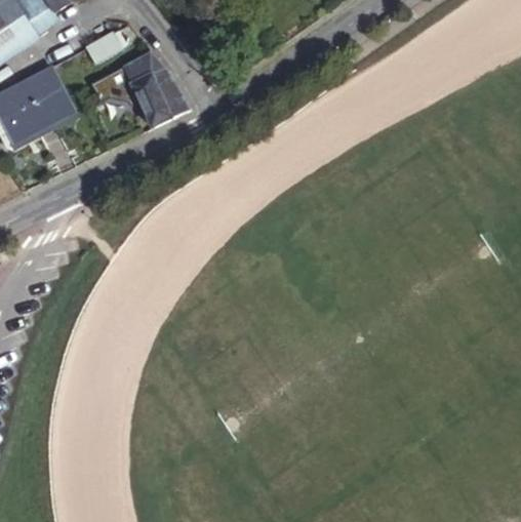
[(0,0),(0,61),(35,38),(33,35),(27,27),(48,12),(67,0),(0,0)]
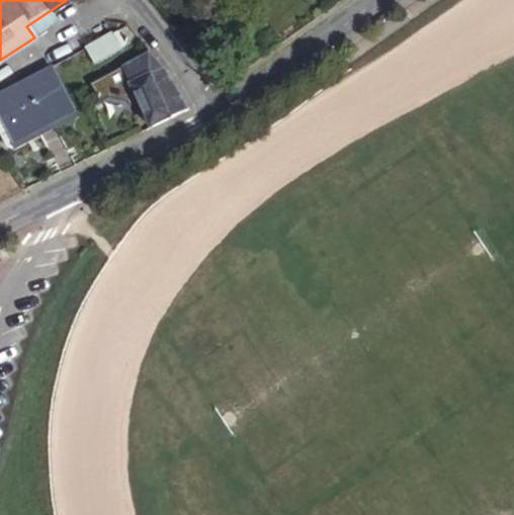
[(54,20),(48,12),(26,26),(32,34),(54,20)]
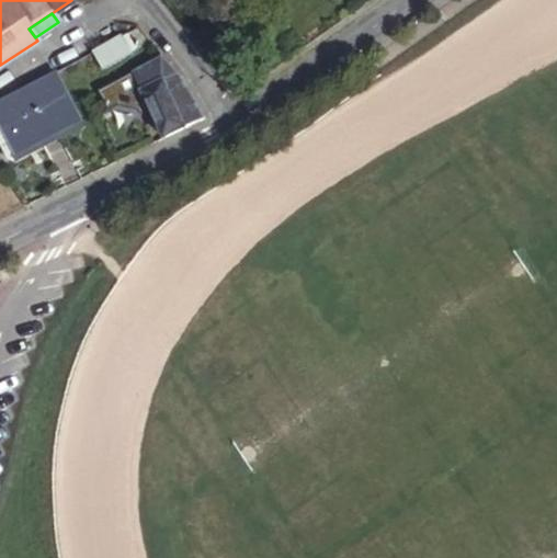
[(90,49),(91,52),(122,35),(120,33),(90,49)]
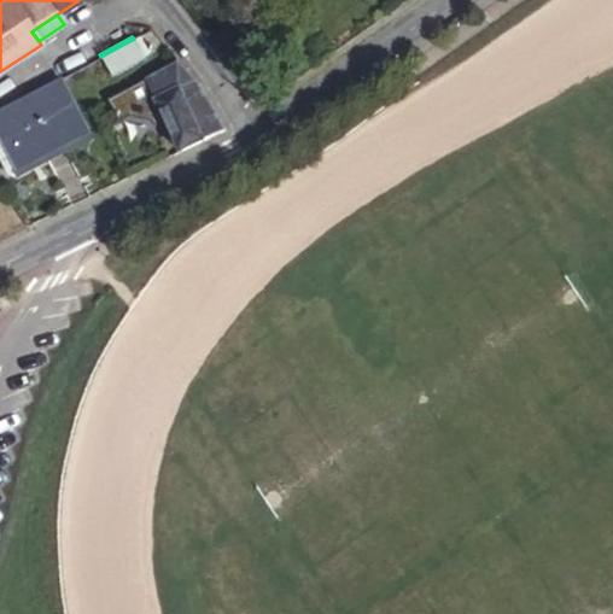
[(100,57),(111,76),(145,59),(142,56),(149,52),(140,36),(134,39),(100,57)]
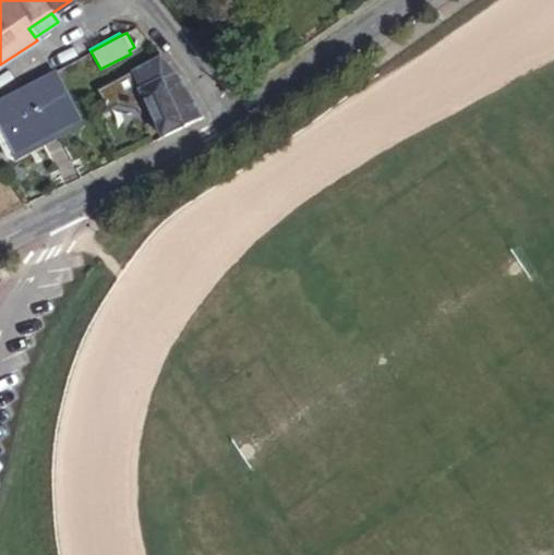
[(163,55),(148,62),(165,83),(142,95),(163,135),(204,115),(172,67),(163,55)]
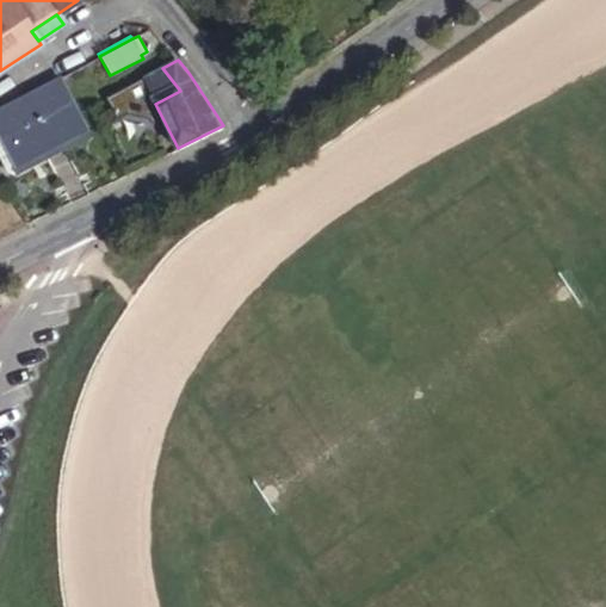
[(162,68),(129,86),(141,106),(154,100),(155,104),(180,91),(162,68)]
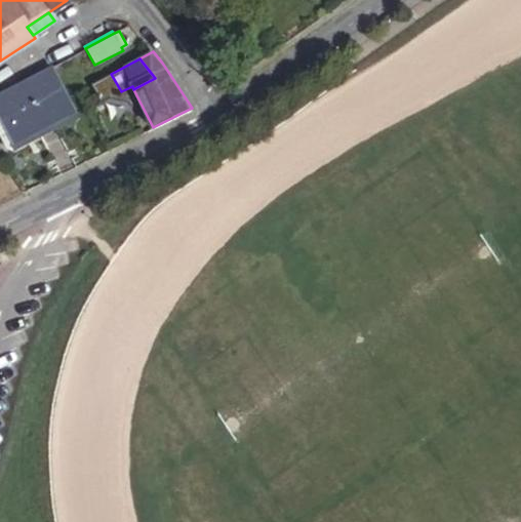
[(77,117),(50,66),(0,91),(0,119),(14,148),(77,117)]
